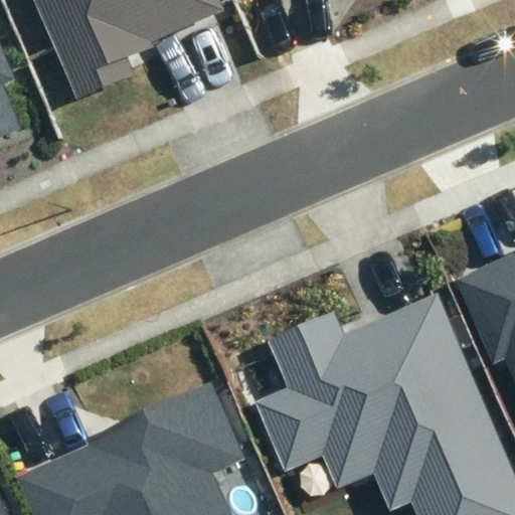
[(32,0),(76,99),(133,73),(125,54),(183,29),(226,10),(221,0),(32,0)]
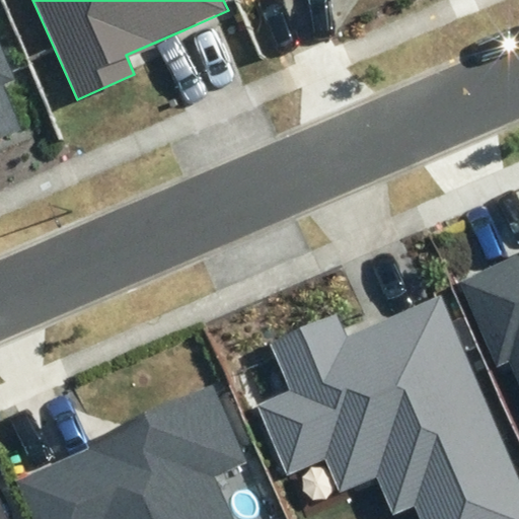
[(0,138),(22,129),(4,85),(14,80),(0,47),(0,138)]
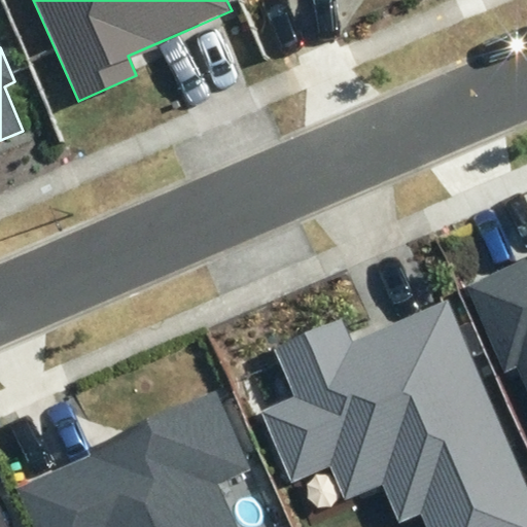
[(526,260),(465,288),(504,375),(516,370),(526,393),(526,260)]
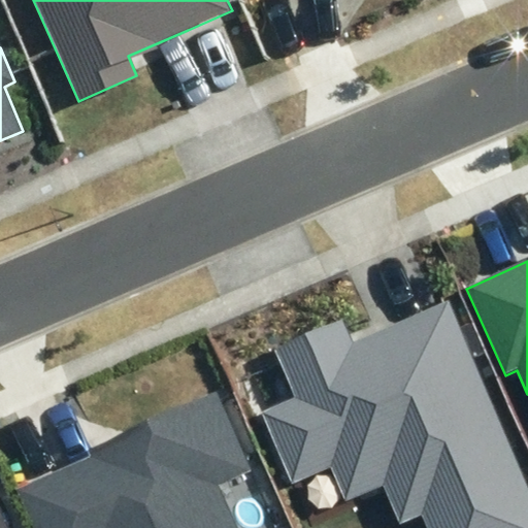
[(354,339),(343,317),(269,348),(289,394),(257,407),(290,485),(333,466),(345,497),(385,481),(401,520),(424,510),(430,527),(527,527),(527,484),(449,299),(354,339)]
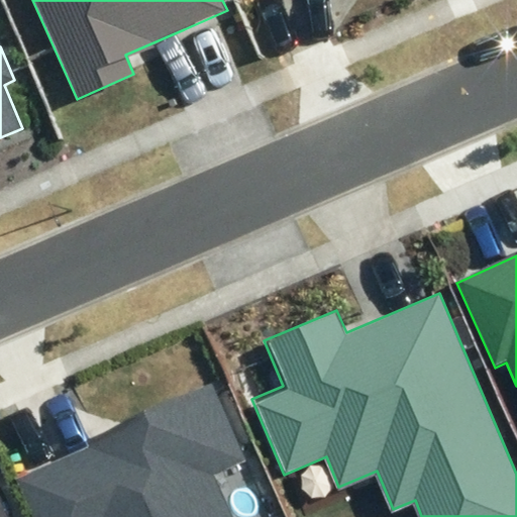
[(231,516),(212,474),(242,459),(210,387),(86,443),(87,447),(17,479),(34,516),(231,516)]
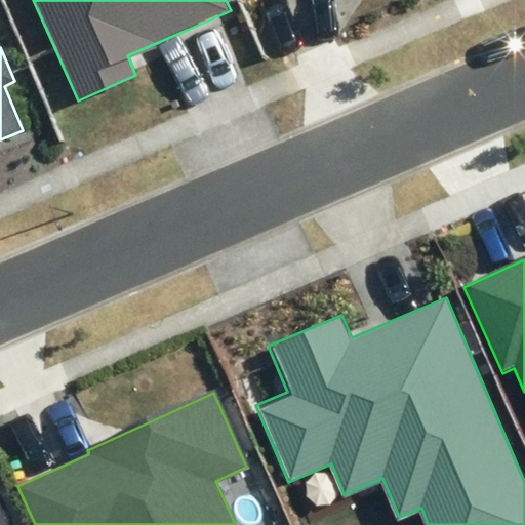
All buildings are outlined.
